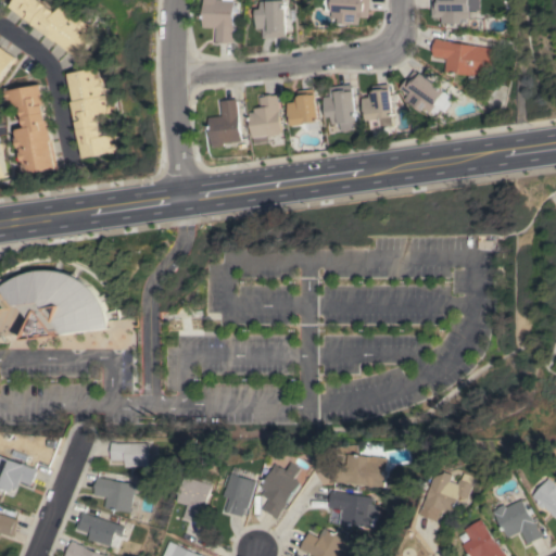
[(38,28),(37,29),(25,20),(26,20),(10,7),(11,4),(10,3),(12,0),(14,1),(14,0),(39,0),(55,13),(63,3),(81,19),(81,20),(87,24),(86,25),(88,27),(88,26),(97,33),(77,59),(38,28)]
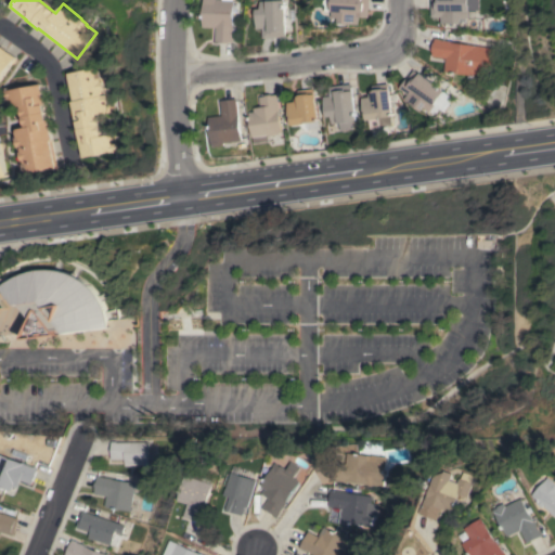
[(232,4),(235,4),(235,9),(232,9),(232,27),(234,27),(234,35),(232,35),(232,36),(232,41),(228,41),(228,42),(219,42),(219,41),(215,41),(215,27),(202,27),(202,0),(215,0),(232,1),(232,4)]
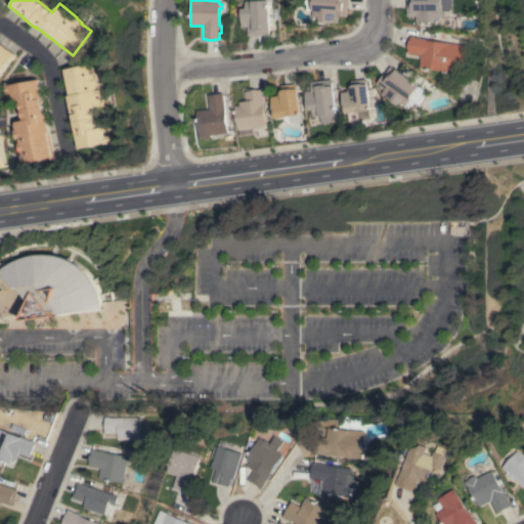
[(248,27),(242,28),(241,8),(246,8),(245,1),(269,0),(270,29),(269,29),(269,35),(248,36),(248,27)]
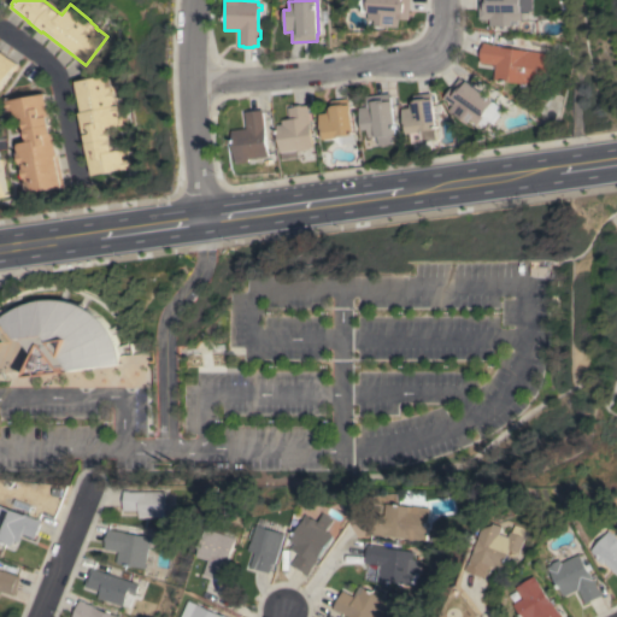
[(411,0),(410,19),(400,19),(399,28),(377,25),(378,21),(369,19),(370,0),(411,0)]
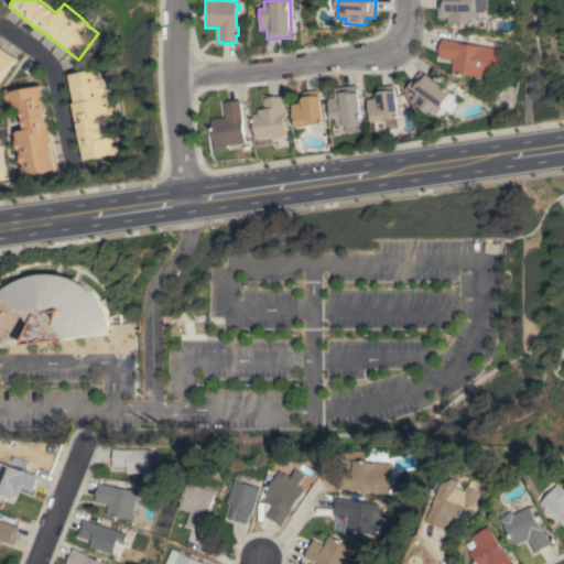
[(437,0),(486,0),(486,10),(476,10),(476,19),(468,19),(468,23),(447,23),(447,17),(437,18),(437,0)]
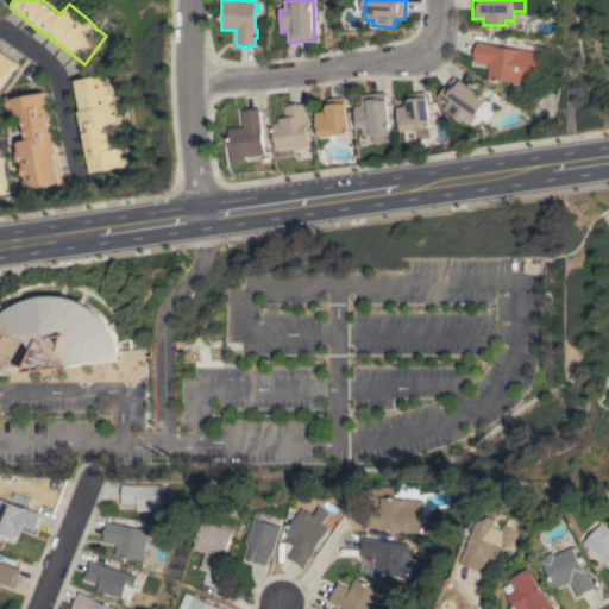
[(489,63),(473,62),(475,57),(473,57),(475,46),(476,46),(477,42),(483,43),(482,44),(545,52),(541,75),(540,75),(539,86),(487,79),(489,63)]
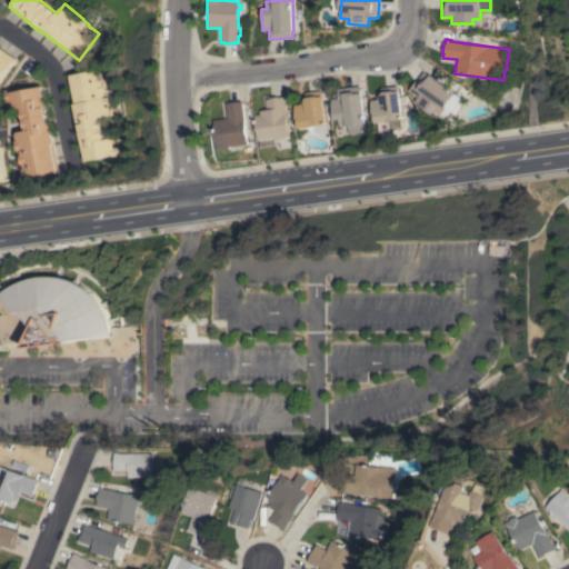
[(0,47),(16,59),(15,60),(17,61),(13,66),(11,65),(0,81),(0,47)]
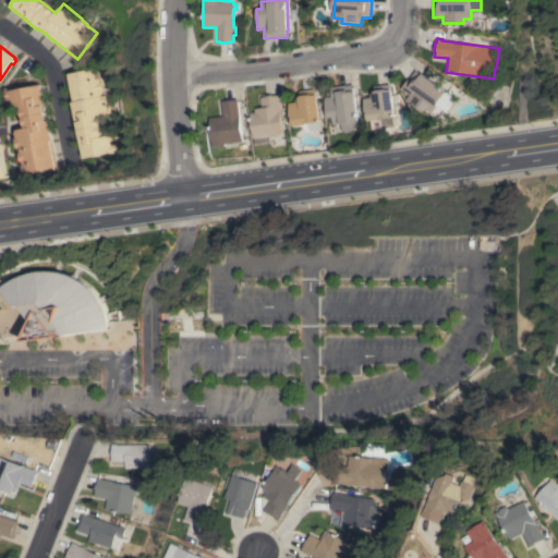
[(65,72),(72,71),(73,73),(97,68),(99,77),(102,77),(109,112),(97,114),(98,119),(100,118),(104,132),(100,133),(101,136),(113,134),(117,152),(82,159),(65,72)]
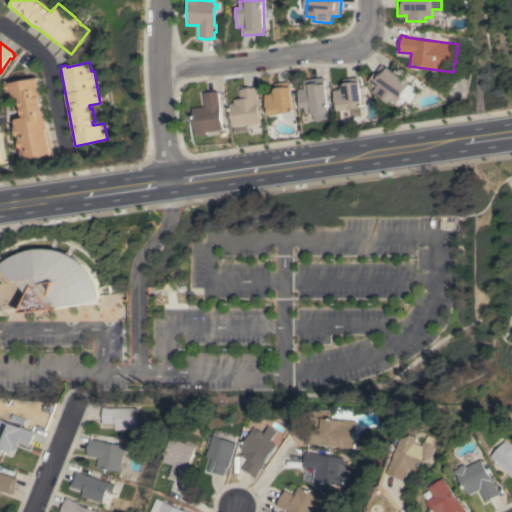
[(374,73),(375,73),(382,63),(410,84),(396,103),(390,99),(388,103),(372,91),(375,87),(368,81),(374,73)]
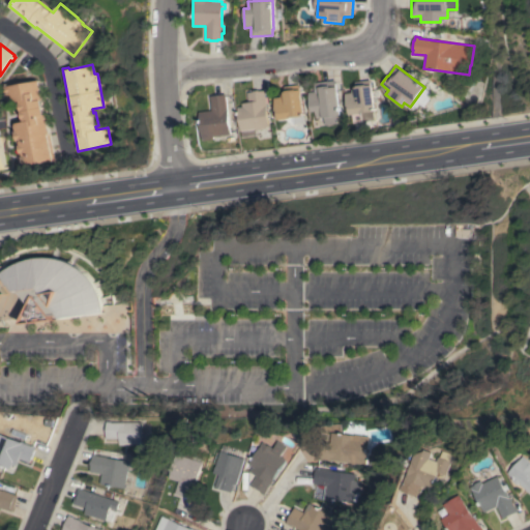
[(316,111),(312,112),(308,92),(316,91),(315,83),(334,80),(335,87),(336,87),(342,115),(340,115),(340,120),(337,123),(318,125),(316,111)]
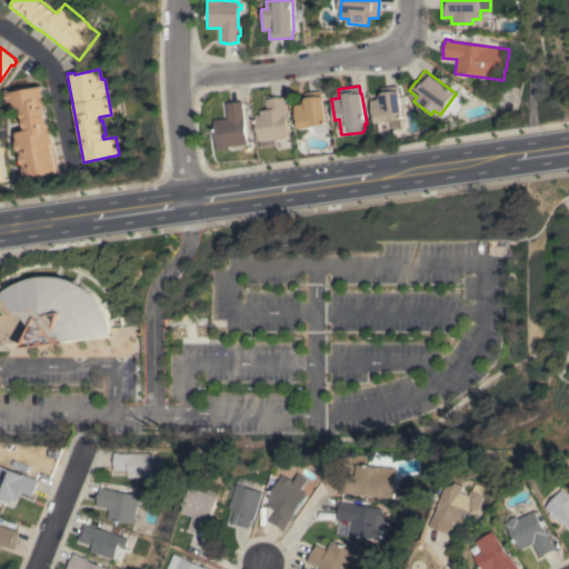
[(379,131),(378,123),(376,123),(375,113),(373,113),(371,100),(378,99),(378,96),(382,95),(381,88),(397,86),(398,91),(399,91),(400,96),(399,96),(402,119),(401,119),(402,128),(379,131)]
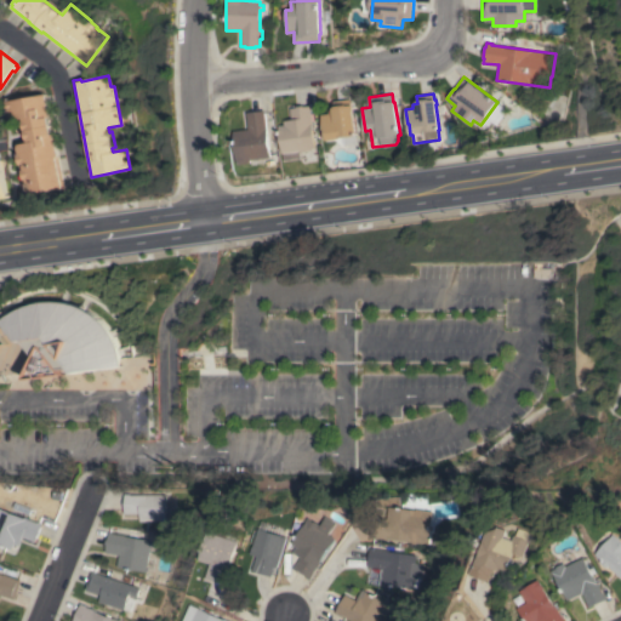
[(49,117),(51,117),(53,134),(52,134),(63,188),(26,195),(21,165),(18,165),(17,157),(17,155),(16,146),(28,143),(23,119),(11,121),(7,102),(45,95),(49,117)]
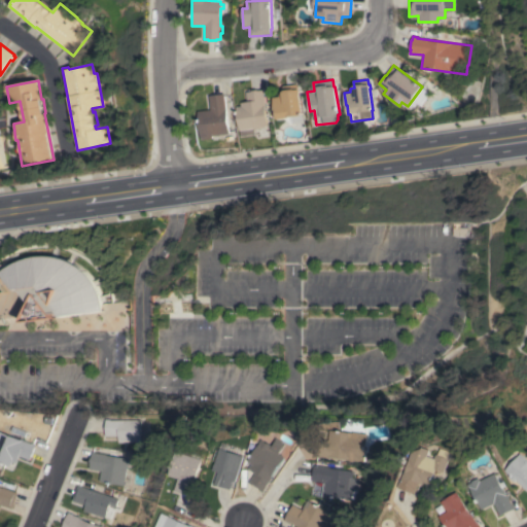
[(278,119),(276,110),(275,110),(273,98),(280,97),(279,93),(283,92),(283,86),(297,84),(299,90),(300,90),(301,94),(300,94),(304,123),(292,124),(285,118),(278,119)]
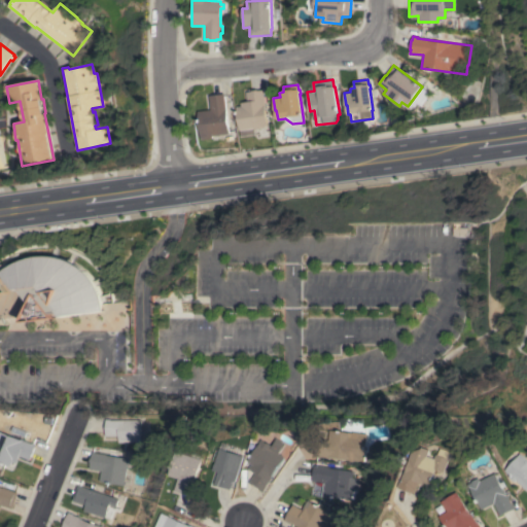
[(241,130),(240,130),(237,107),(242,106),(241,103),(248,102),(246,93),(252,92),(252,91),(258,90),(258,91),(262,90),(264,96),(266,96),(267,102),(265,103),(268,127),(258,128),(258,129),(254,130),(255,134),(242,136),(241,130)]
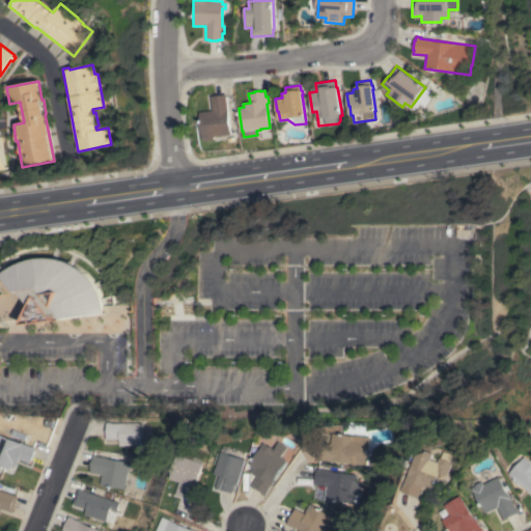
[(200,112),(213,111),(211,96),(226,94),(231,134),(215,137),(215,140),(204,141),(200,112)]
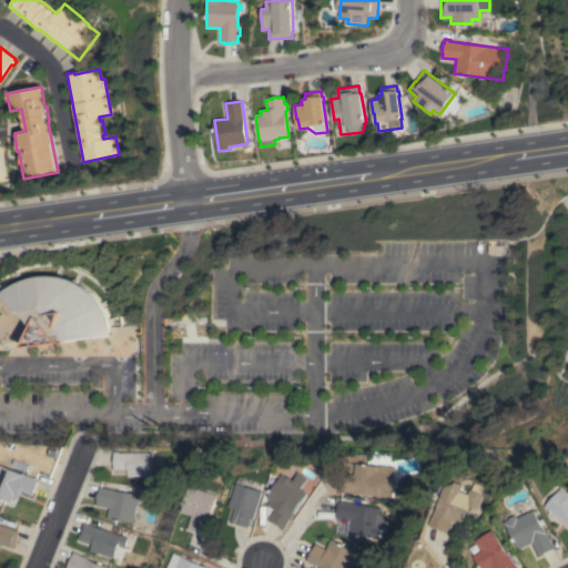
[(0,285),(19,282),(28,279),(36,277),(42,276),(50,275),(57,276),(64,277),(73,281),(82,285),(91,293),(98,301),(104,311),(108,321),(110,335),(66,341),(62,336),(54,337),(58,342),(26,346),(33,326),(21,312),(17,312),(2,294),(0,292),(0,285)]
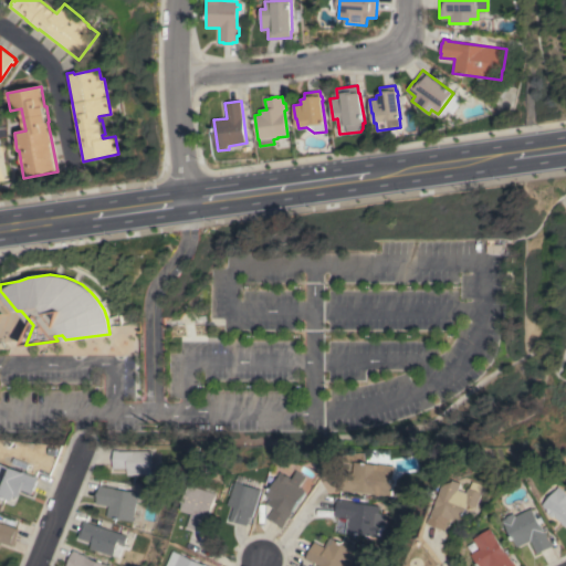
[(113,450),(117,450),(117,451),(152,451),(152,474),(133,474),(133,475),(126,475),(126,469),(113,469),(113,450)]
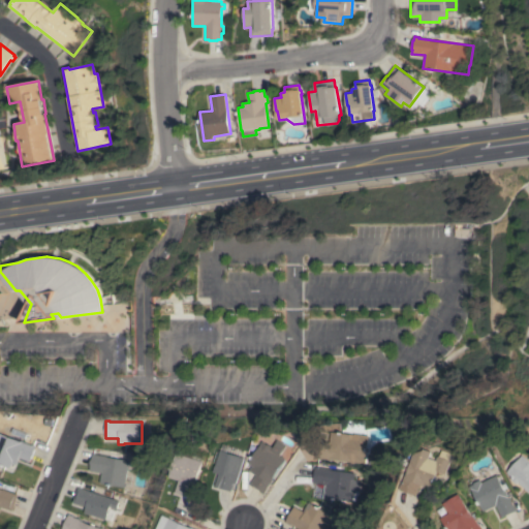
[(318,438),(333,440),(334,431),(369,435),(366,455),(353,453),(352,459),(346,458),(346,461),(322,459),(321,459),(316,459),(318,438)]
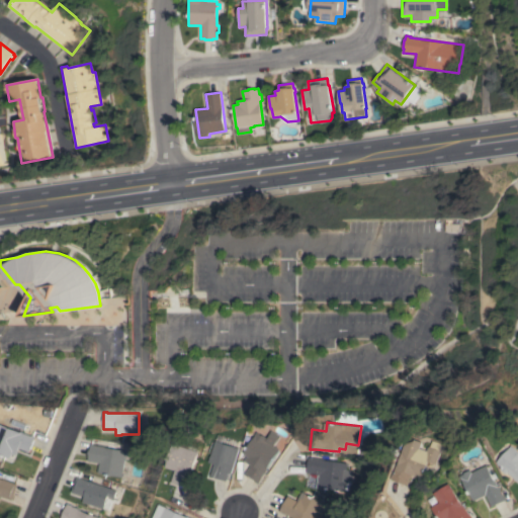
[(0,424),(20,432),(20,431),(30,435),(34,437),(29,452),(18,448),(16,455),(11,453),(10,458),(0,454),(0,424)]
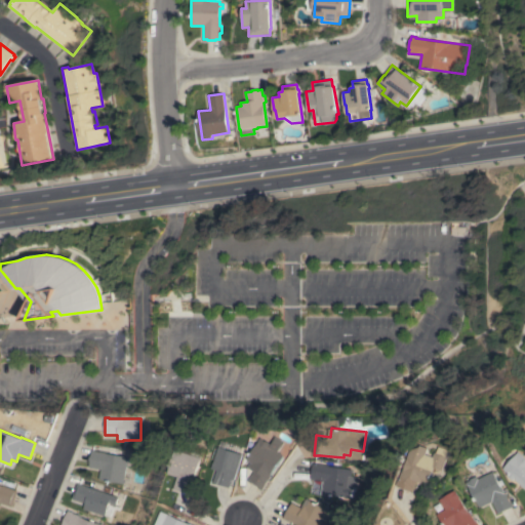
[(260,438),(266,441),(267,440),(271,443),(276,436),(284,442),(278,451),(283,455),(277,465),(278,466),(277,469),(275,468),(265,485),(261,490),(257,487),(257,486),(251,482),(251,483),(248,481),(254,472),(248,467),(251,462),(247,459),(260,438)]
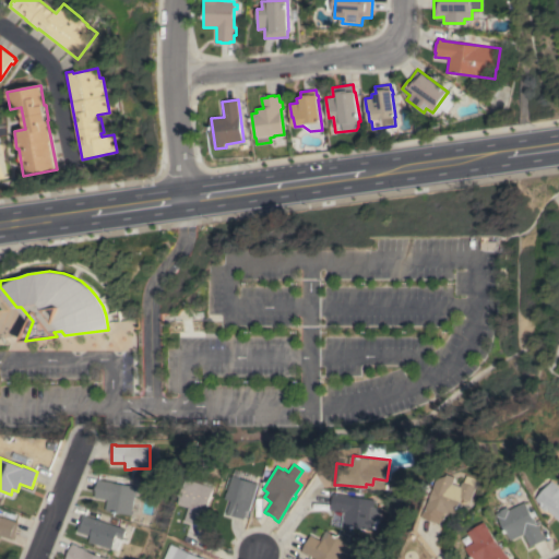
[(234,476),(235,476),(237,468),(244,471),(241,478),(259,484),(250,511),(248,510),(245,519),(228,513),(232,500),(226,499),(234,476)]
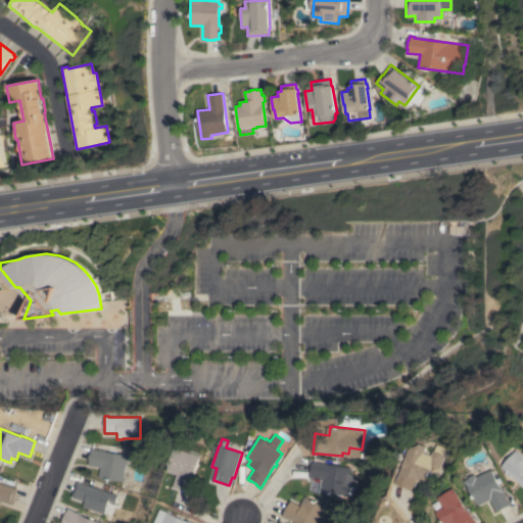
[(398,483),(413,447),(422,445),(423,443),(429,446),(427,453),(434,456),(435,450),(437,452),(439,444),(448,448),(446,455),(447,456),(442,469),(441,468),(439,473),(433,471),(429,481),(423,478),(422,480),(418,479),(414,489),(398,483)]
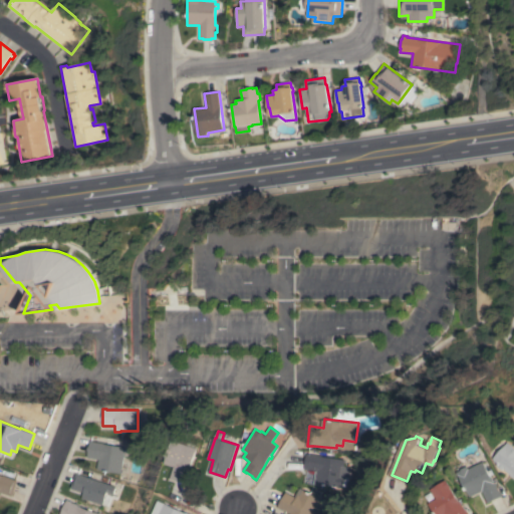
[(120,473),(96,469),(98,459),(87,458),(88,451),(87,451),(88,447),(89,441),(102,443),(102,444),(124,447),(120,473)]
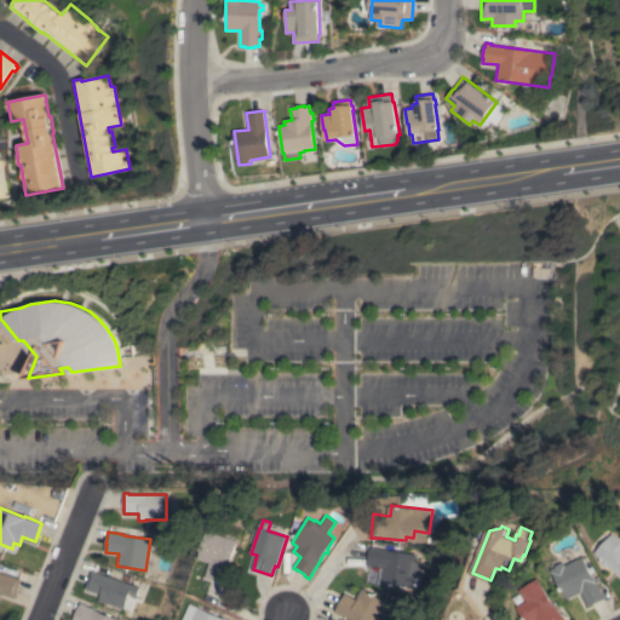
[(212,563),(200,560),(210,532),(240,541),(229,577),(230,577),(228,584),(207,578),(212,563)]
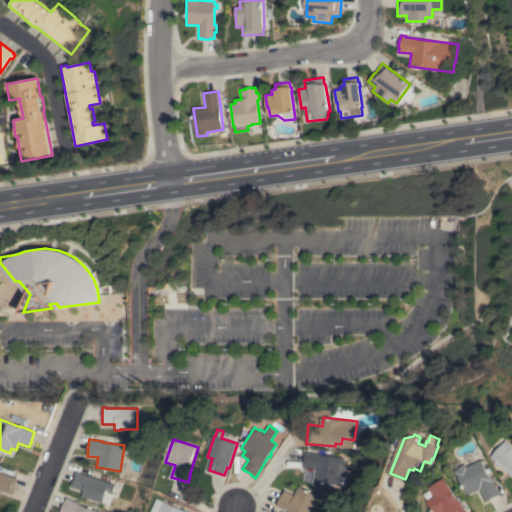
[(511,445),(511,476),(509,474),(509,473),(502,467),(501,468),(496,464),(497,462),(492,457),(506,440),(511,445)]
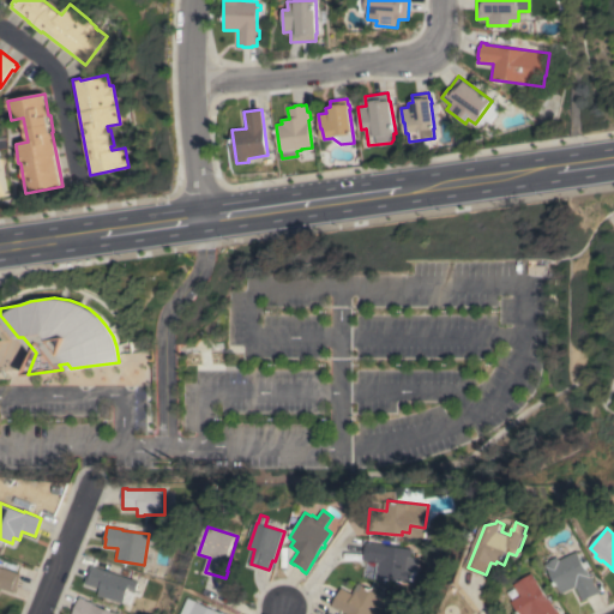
[(383,545),(383,546),(408,548),(407,557),(419,558),(417,570),(410,570),(409,582),(377,578),(378,563),(363,560),(366,542),(383,545)]
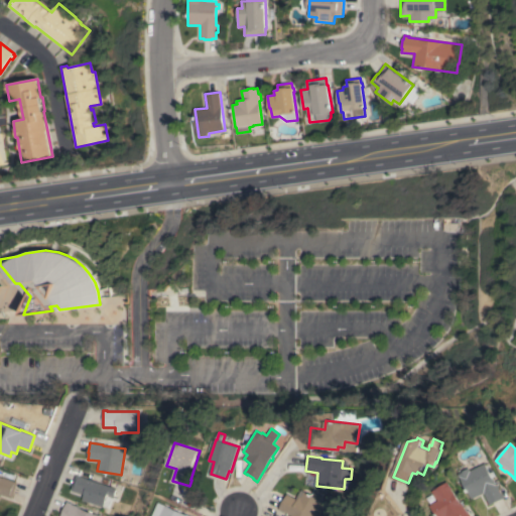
[(457,469),(476,459),(480,466),(485,464),(491,473),(494,471),(496,475),(493,477),(504,497),(490,505),(484,493),(473,499),(457,469)]
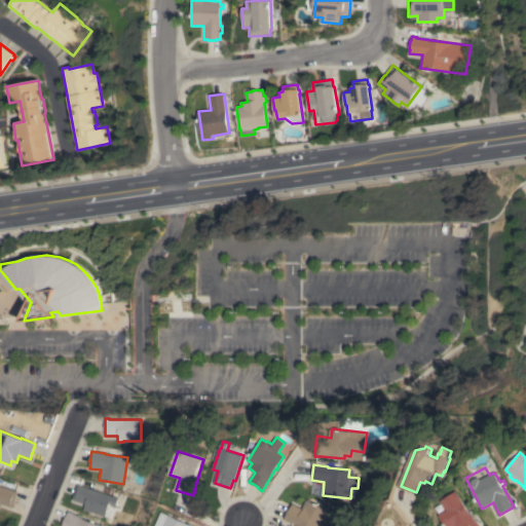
[(77,484),(81,485),(83,479),(99,484),(97,491),(103,493),(105,487),(111,489),(109,495),(118,498),(115,506),(121,509),(120,512),(114,510),(112,518),(105,516),(105,517),(83,510),(85,504),(72,499),(77,484)]
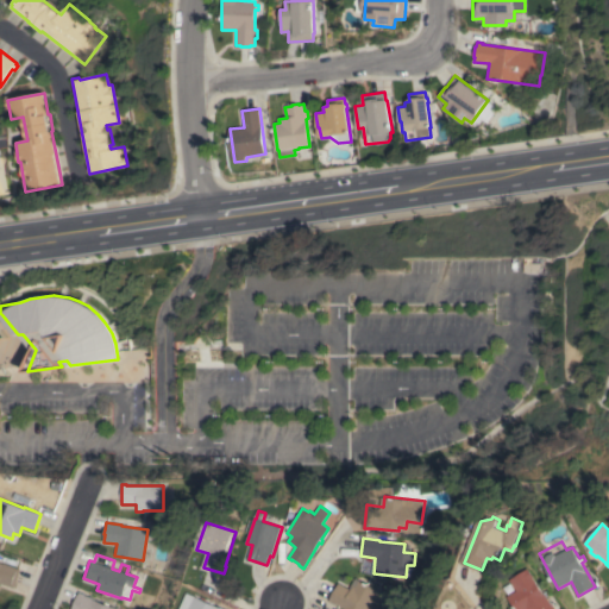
[(0,562),(20,569),(14,588),(0,583),(0,562)]
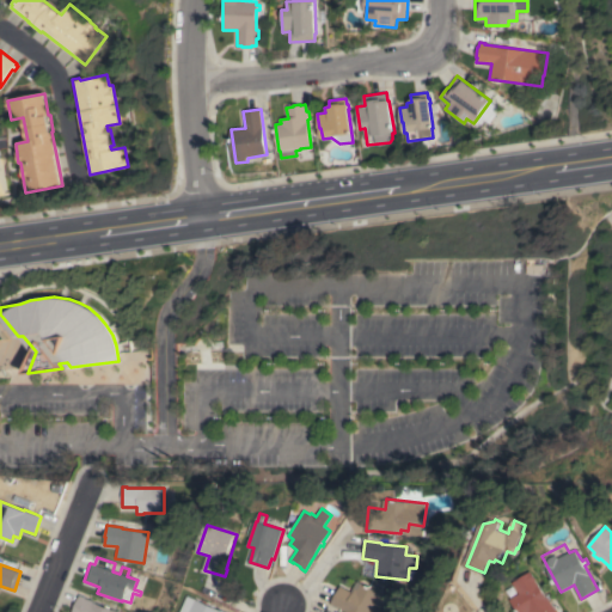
[(538,580),(537,581),(548,598),(549,597),(558,611),(519,611),(512,599),(521,593),(514,582),(532,571),(538,580)]
